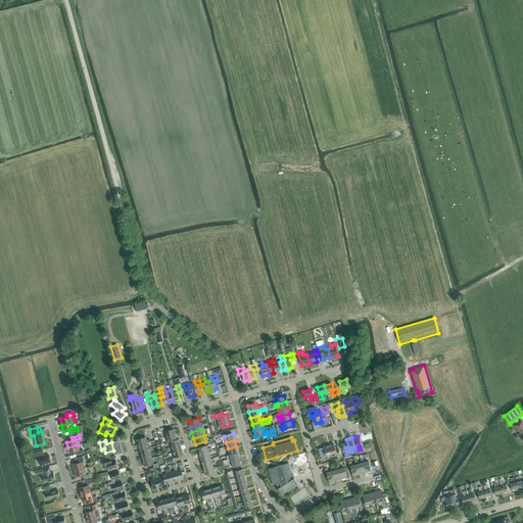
[(328,444),(331,455),(334,454),(335,457),(340,455),(338,449),(336,450),(334,443),(330,444),(330,443),(328,444)]
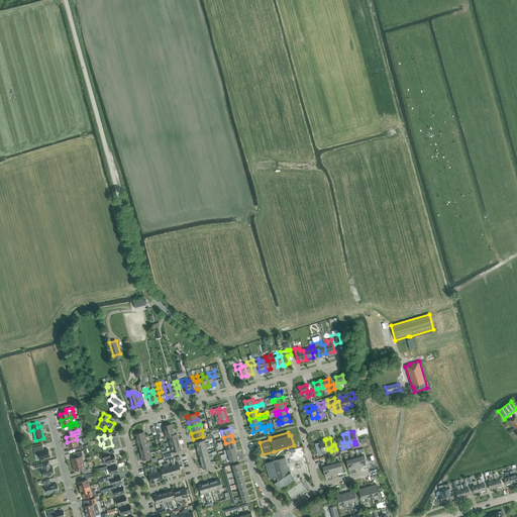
[(77,439),(67,442),(69,448),(75,446),(76,449),(83,447),(82,444),(78,445),(77,439)]
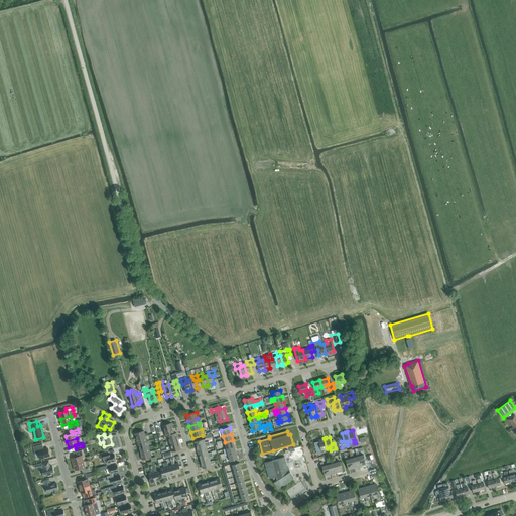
[(315,445),(317,454),(325,453),(324,448),(327,448),(324,438),(321,438),(321,439),(318,440),(318,441),(317,442),(315,445)]
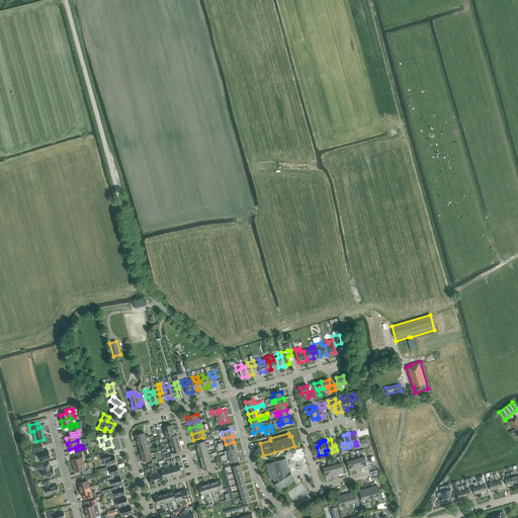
[(228,450),(236,448),(234,442),(226,444),(228,450)]
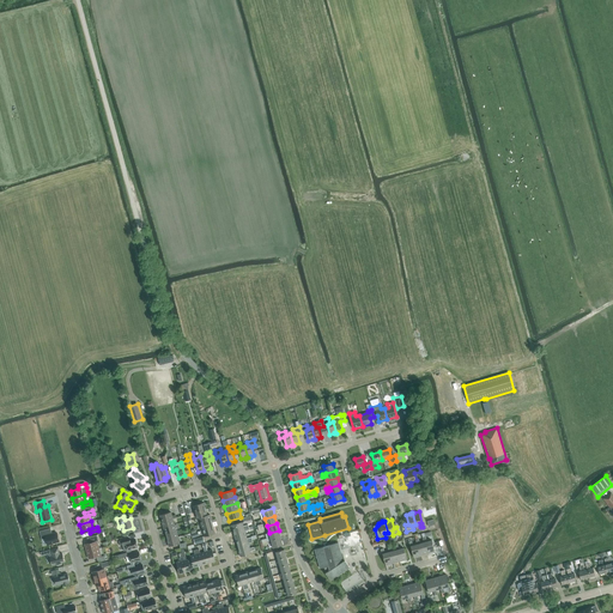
[(235,538),(246,535),(244,530),(249,529),(249,527),(234,532),(235,538)]
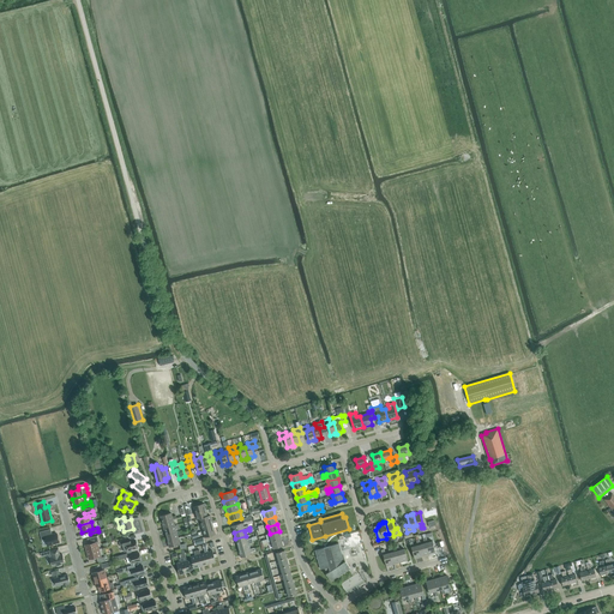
[(50,529),(40,533),(42,541),(43,547),(48,546),(59,542),(56,534),(52,535),(50,529)]
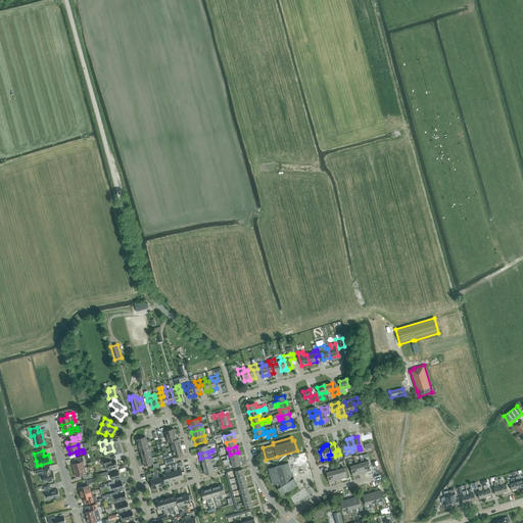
[(231,461),(240,459),(238,453),(230,455),(231,461)]
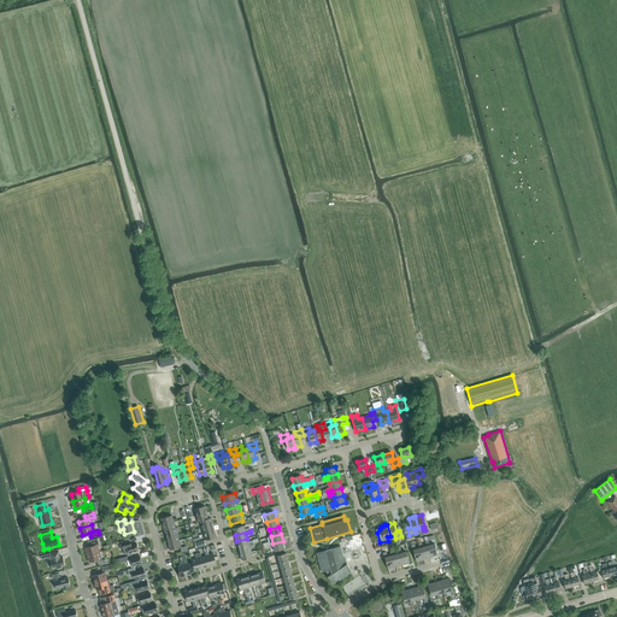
[(87,547),(84,548),(87,554),(87,556),(99,552),(98,545),(99,545),(98,539),(88,541),(88,545),(89,545),(90,547),(87,547)]
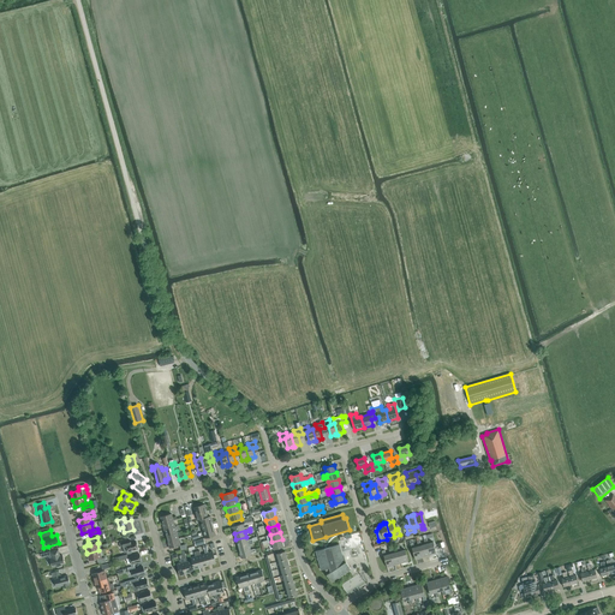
[(178,538),(167,541),(169,548),(180,545),(178,538)]
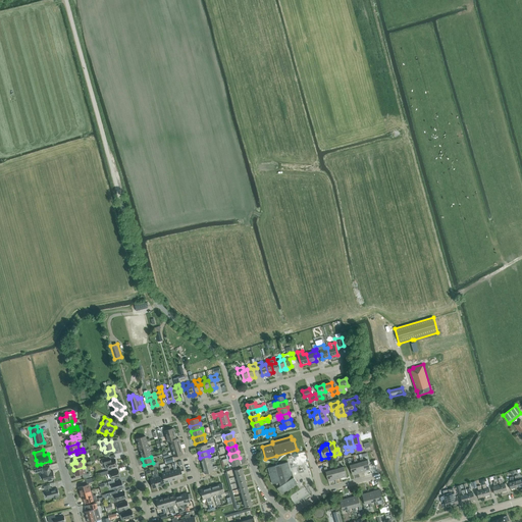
[(360,458),(361,462),(364,472),(370,470),(368,460),(363,461),(362,457),(360,458)]
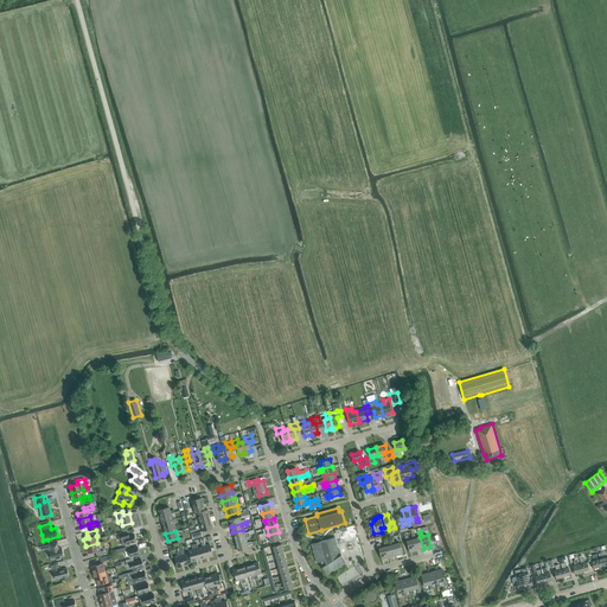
[(128,532),(117,536),(119,541),(121,540),(122,545),(125,545),(126,544),(129,544),(136,542),(134,535),(129,536),(128,532)]
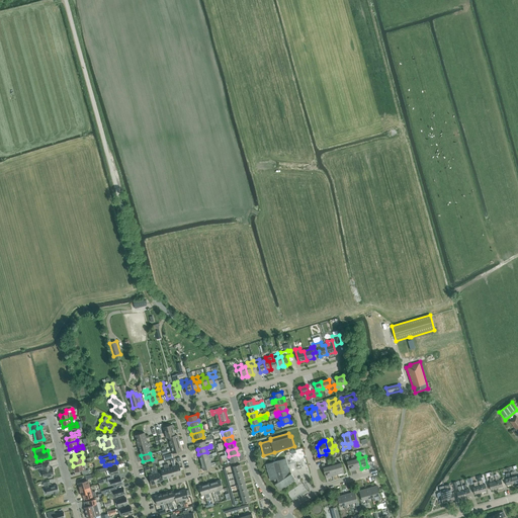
[(238,454),(229,456),(231,462),(239,460),(238,454)]
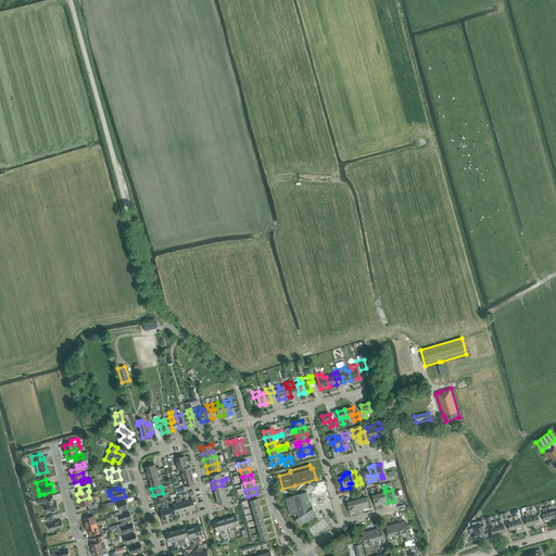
[(388,503),(384,492),(381,493),(379,489),(377,490),(378,494),(381,504),(388,503)]
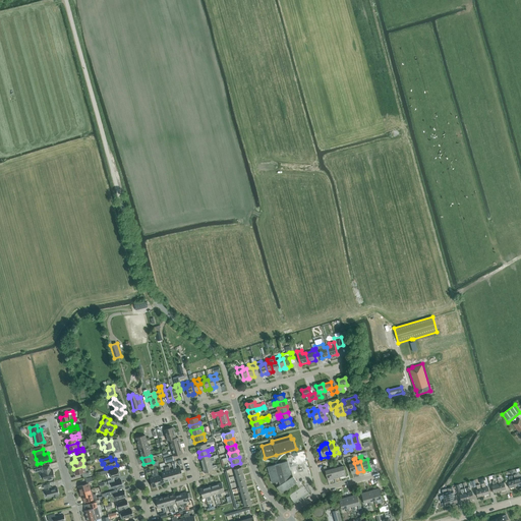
[(203,468),(212,466),(211,462),(215,461),(215,459),(201,462),(203,468)]
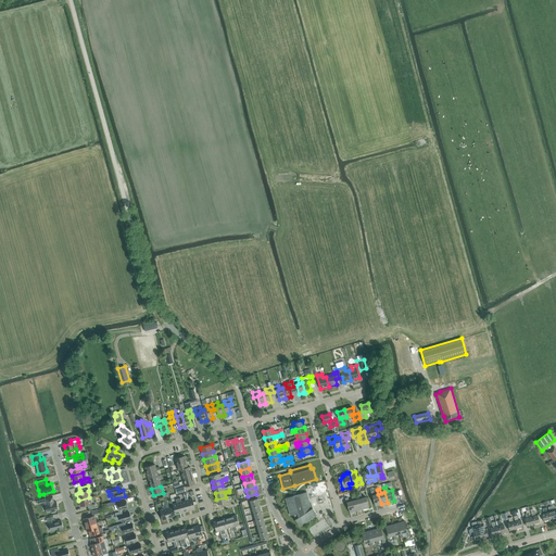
[(381,504),(378,494),(375,495),(374,491),(370,491),(371,495),(373,495),(375,506),(381,504)]
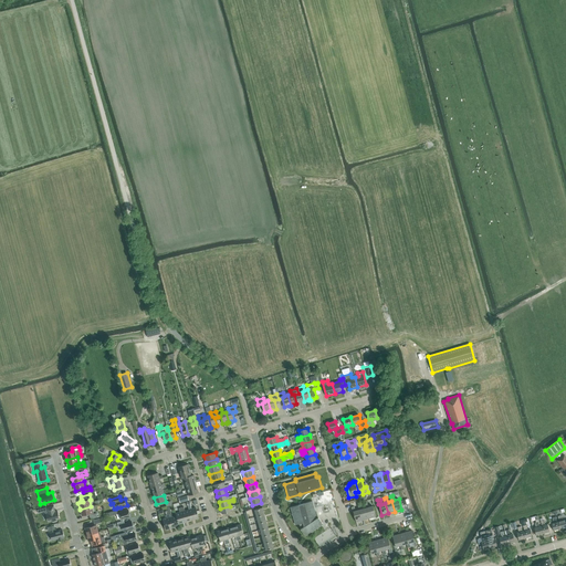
[(312,501),(291,507),(295,525),(299,524),(302,528),(301,530),(305,536),(323,524),(318,517),(317,517),(312,501)]
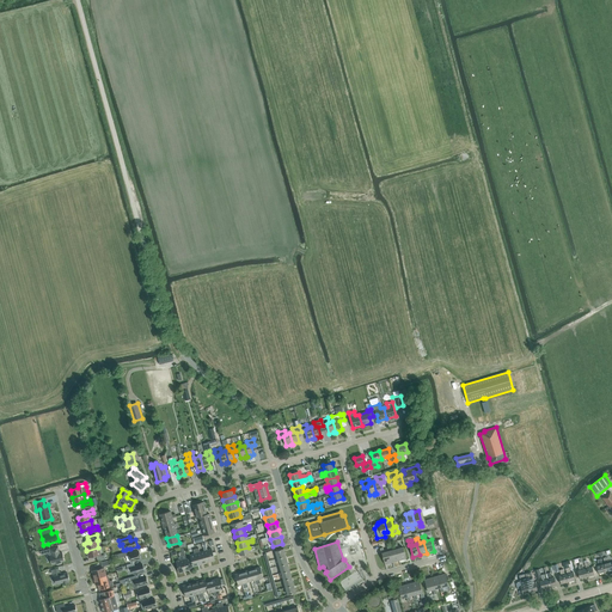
[(393,545),(395,549),(398,561),(407,558),(403,548),(398,549),(397,544),(393,545)]
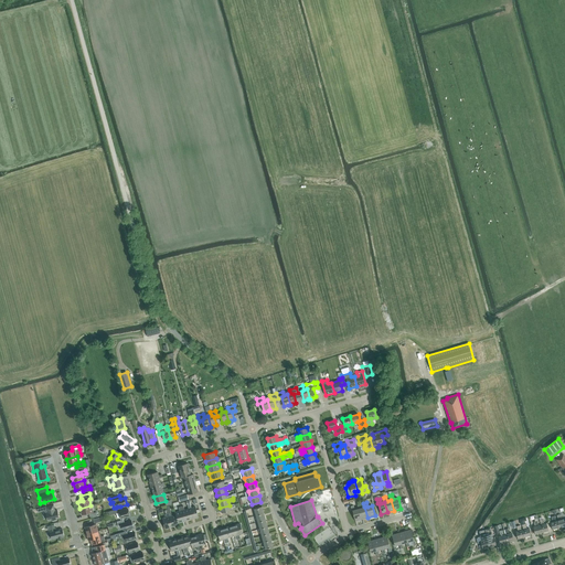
[(368,518),(364,507),(361,508),(360,503),(358,504),(359,509),(361,520),(368,518)]
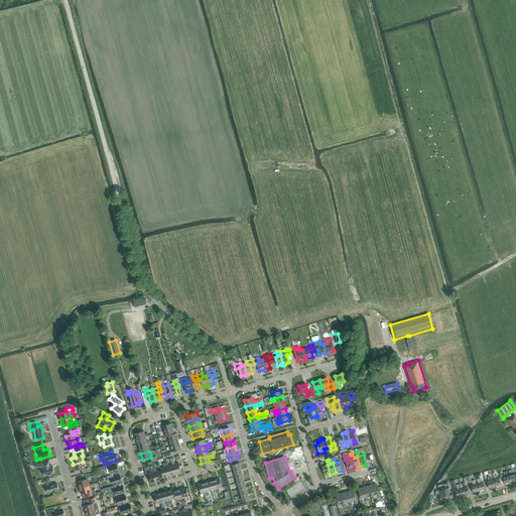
[(49,467),(49,465),(50,465),(48,461),(42,463),(43,469),(42,469),(44,477),(54,474),(52,466),(49,467)]
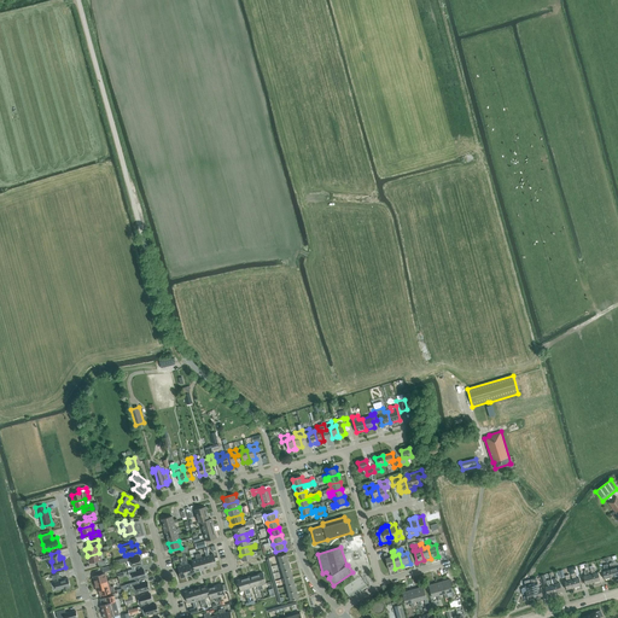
[(207,557),(209,567),(217,565),(216,561),(215,559),(214,554),(209,557),(208,552),(205,552),(207,557)]
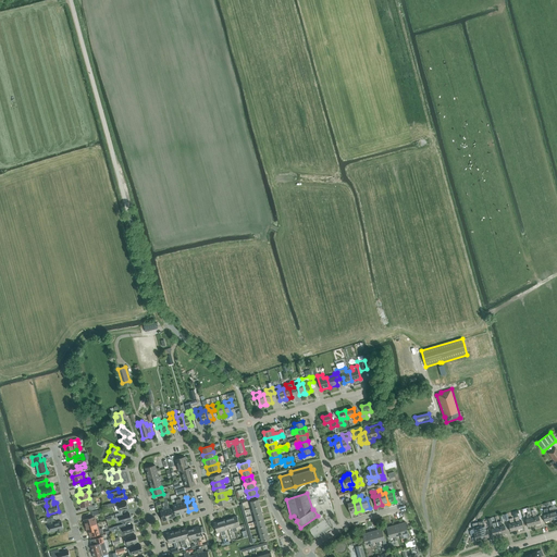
[(231,497),(226,498),(217,500),(219,506),(229,503),(227,500),(232,499),(231,497)]
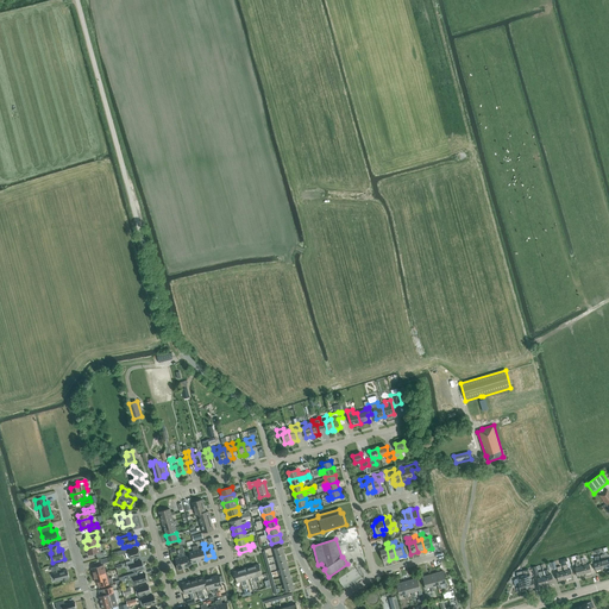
[(98,545),(86,548),(88,556),(100,552),(98,545)]
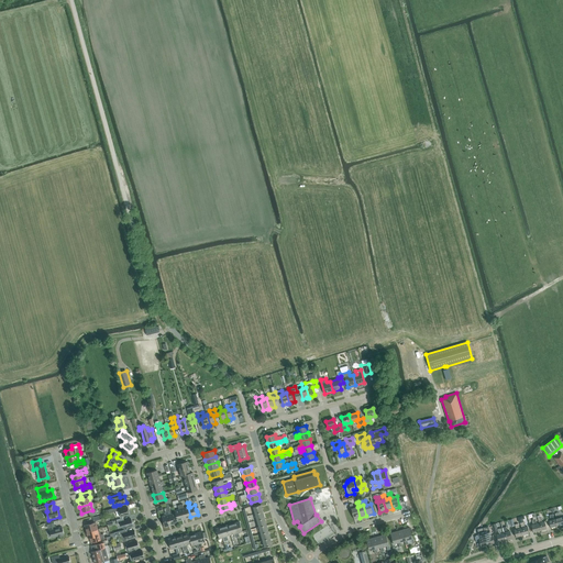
[(188,507),(184,508),(183,504),(180,505),(184,519),(190,517),(188,507)]
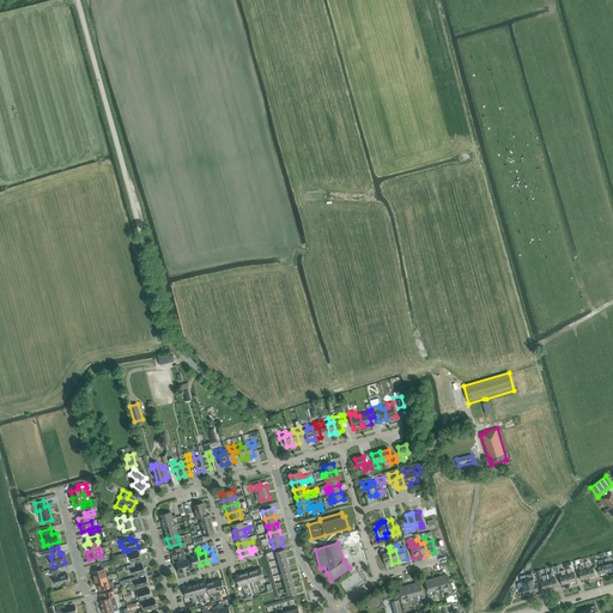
[(392,564),(389,552),(384,553),(383,548),(381,550),(382,554),(386,565),(392,564)]
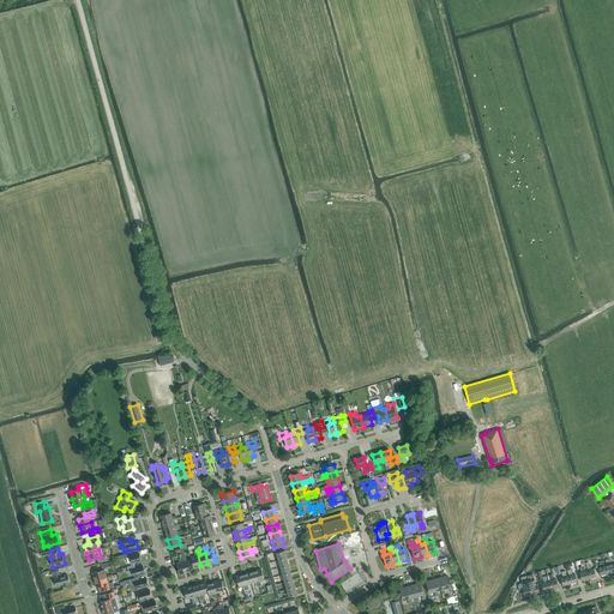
[(193,567),(200,566),(197,551),(193,552),(196,557),(191,558),(191,560),(193,567)]
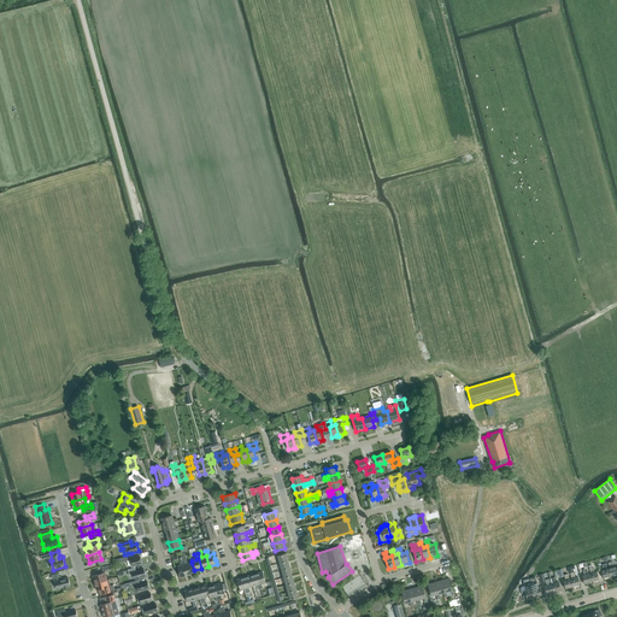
[(280,563),(288,560),(286,553),(277,556),(280,563)]
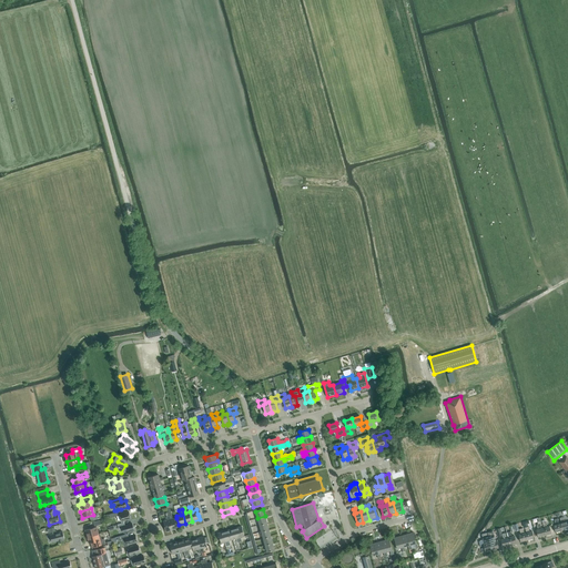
[(119,516),(117,516),(118,520),(120,521),(121,520),(121,521),(123,520),(131,518),(129,511),(120,515),(120,516),(119,516)]
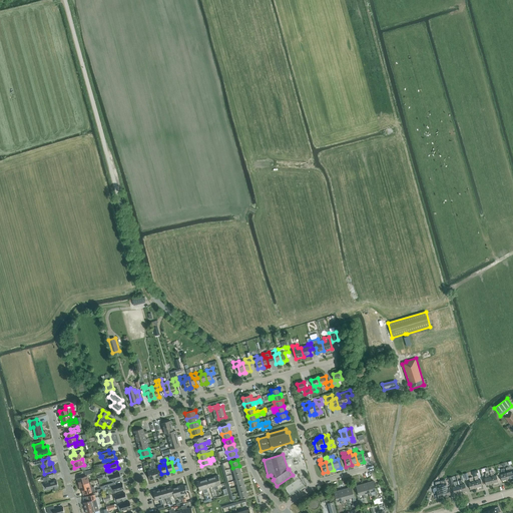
[(151,470),(147,471),(150,480),(156,478),(152,465),(150,466),(151,470)]
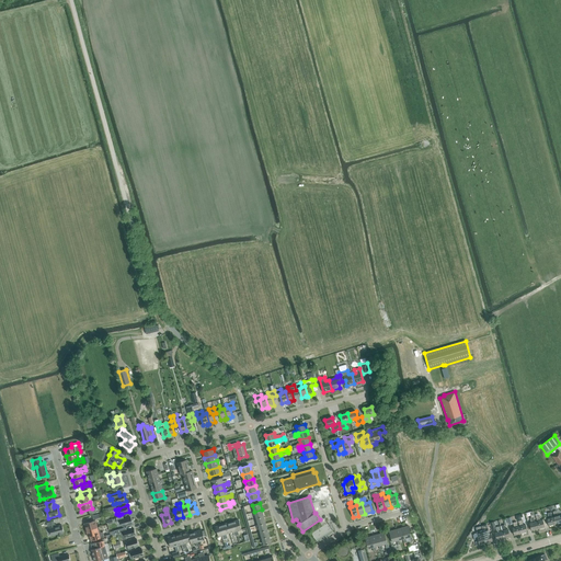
[(170,508),(167,508),(171,523),(178,521),(176,518),(174,512),(171,513),(170,508)]
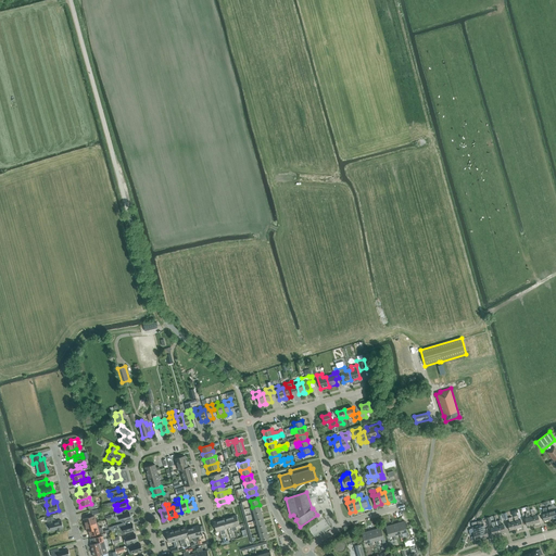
[(254,514),(262,512),(260,505),(252,507),(254,514)]
